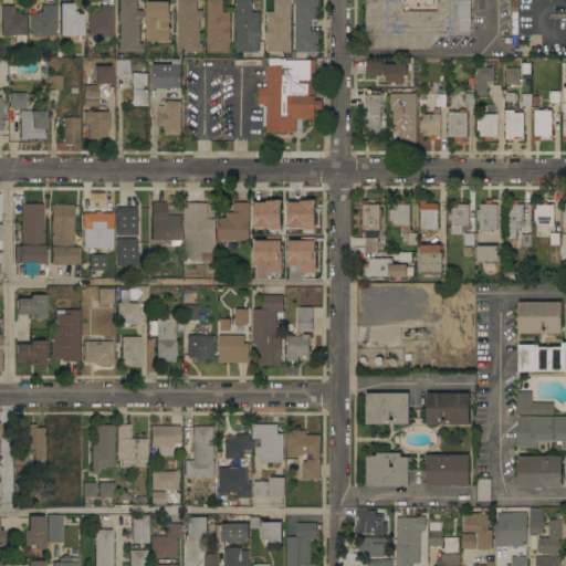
[(118,52),(118,51),(117,51),(117,39),(119,39),(119,24),(117,24),(117,11),(118,11),(118,0),(137,0),(137,11),(143,10),(143,19),(139,19),(139,43),(143,43),(143,52),(118,52)]
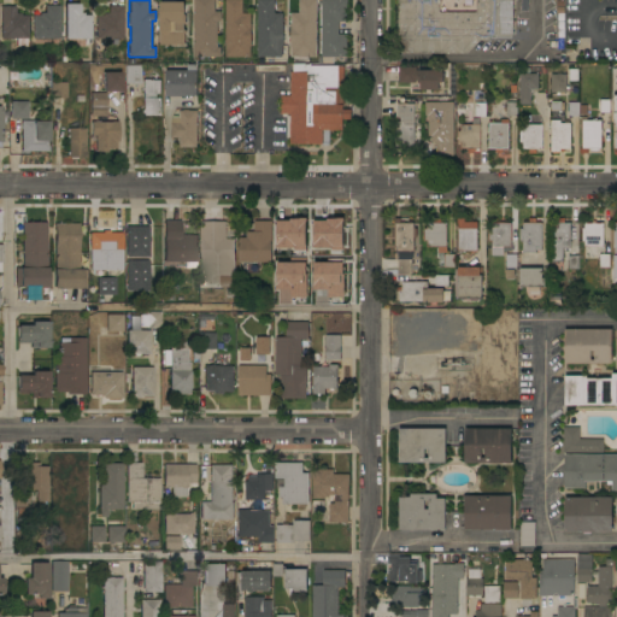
[(215,0),(215,11),(221,11),(221,21),(217,21),(217,47),(221,47),(221,57),(194,57),(194,56),(193,56),(193,42),(194,42),(194,25),(193,25),(193,13),(195,13),(194,0),(215,0)]
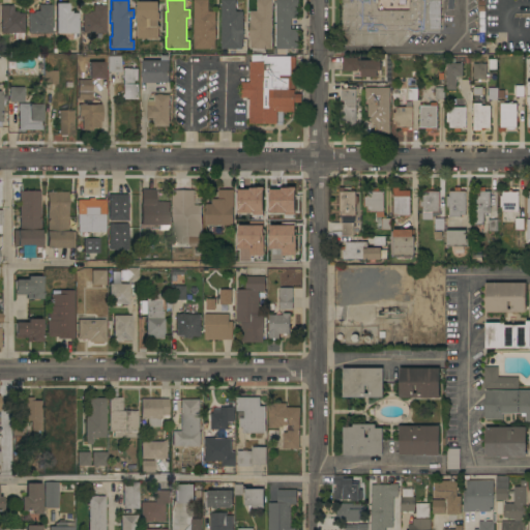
[(194,0),(208,0),(208,11),(215,11),(215,20),(215,40),(215,49),(194,49),(194,0)]
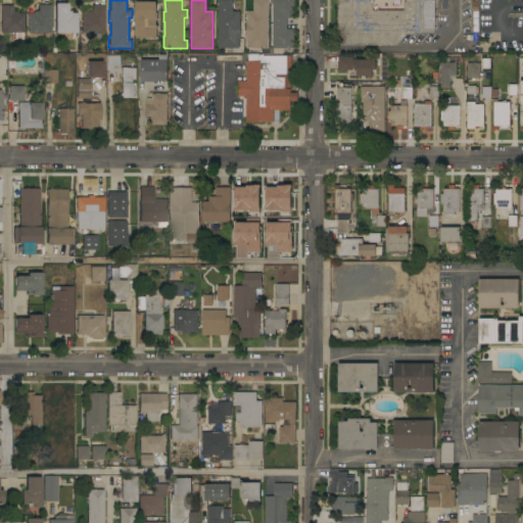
[(218,0),(232,0),(232,11),(239,11),(239,20),(240,20),(240,40),(239,40),(239,48),(238,48),(238,52),(229,52),(229,48),(218,48),(218,0)]
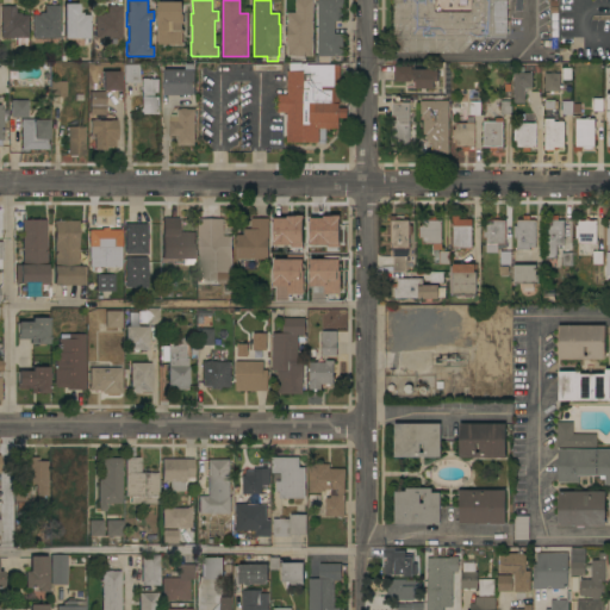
[(287,45),(287,24),(287,13),(296,13),(296,0),(312,0),(312,56),(288,56),(287,45)]
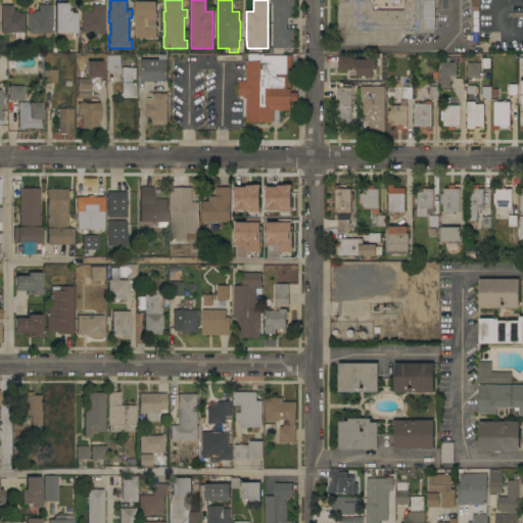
[(272,0),(294,0),(294,9),(293,9),(293,17),(286,17),(287,29),(293,29),(293,38),(294,38),(294,48),(273,48),(272,0)]
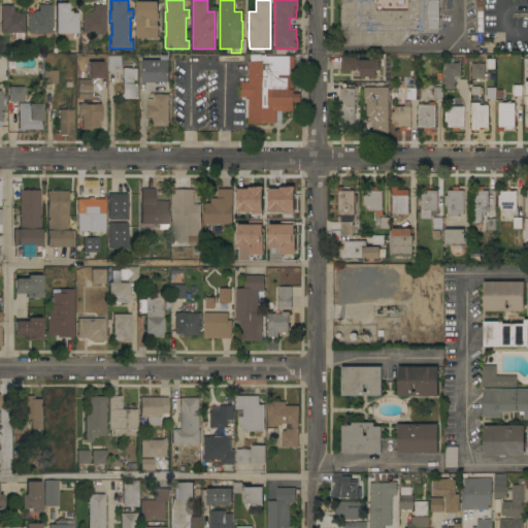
[(340,45),(340,0),(438,0),(438,31),(419,31),(419,34),(410,34),(399,45),(340,45)]
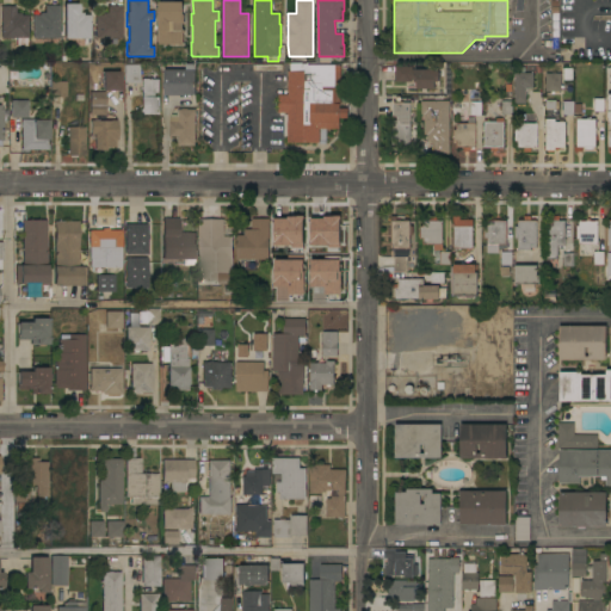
[(159,44),(158,1),(181,1),(181,14),(184,14),(184,23),(180,23),(180,30),(183,30),(183,44),(159,44)]
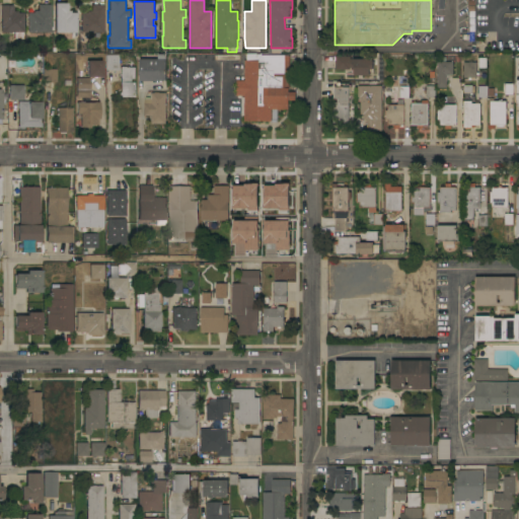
[(54,3),(66,3),(66,11),(71,11),(71,13),(77,13),(77,33),(54,32),(54,3)]
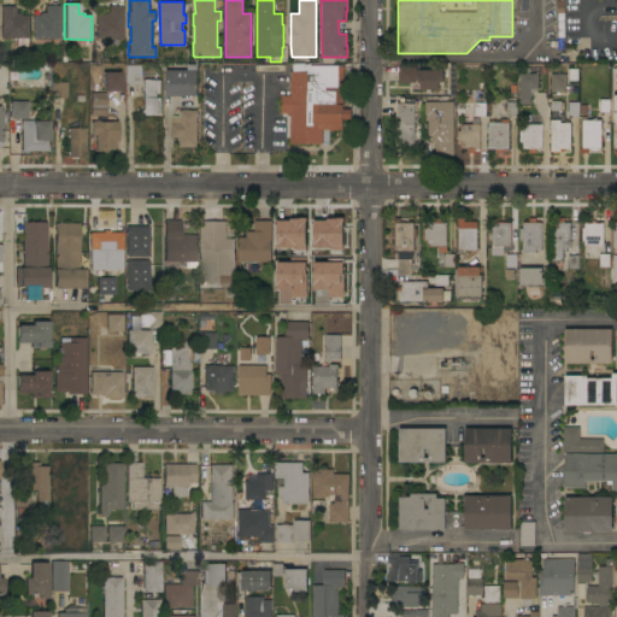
[(60,39),(33,39),(33,16),(40,16),(40,13),(46,13),(46,5),(60,5),(60,39)]
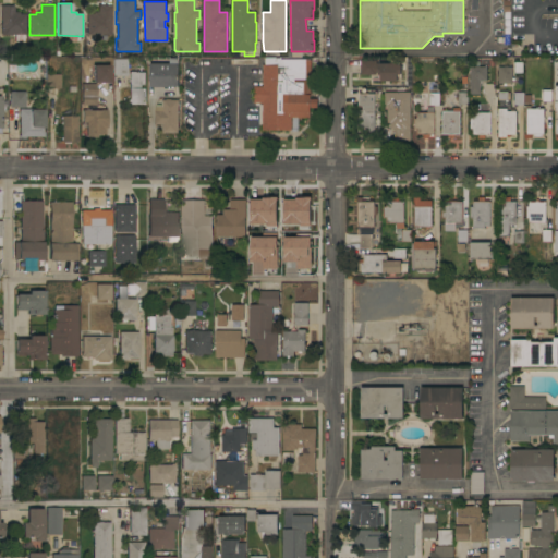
[(1,5),(14,5),(14,12),(19,12),(19,14),(24,14),(24,43),(15,43),(15,35),(1,35),(1,5)]
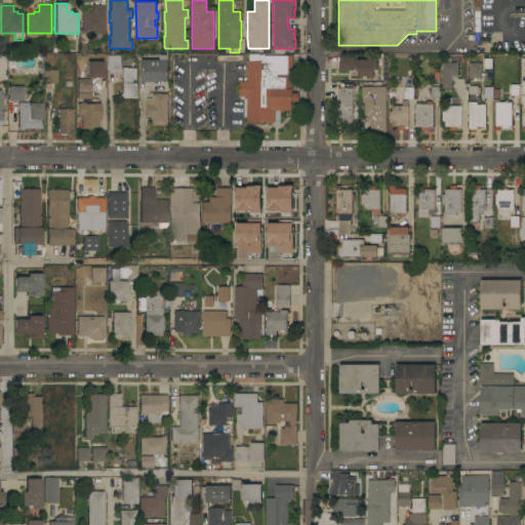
[(105,33),(82,33),(81,13),(87,13),(87,11),(92,11),(92,5),(105,5),(105,33)]
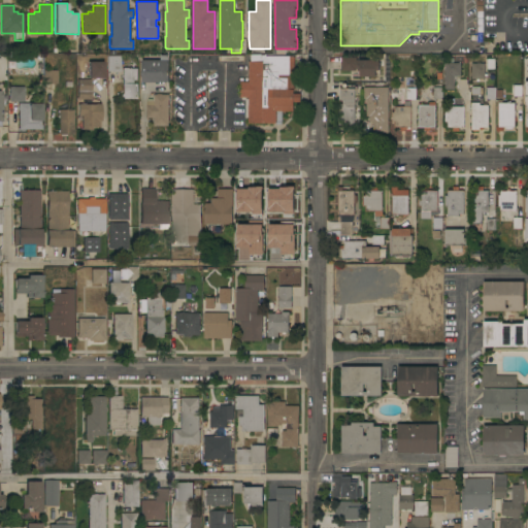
[(248,62),(251,62),(251,54),(294,55),(294,91),(292,91),(292,94),(300,94),(300,102),(293,102),(293,113),(276,113),(276,123),(249,123),(249,98),(240,98),(240,81),(248,81),(248,62)]
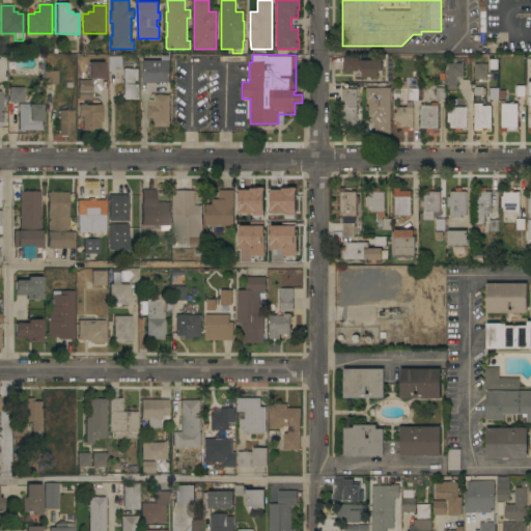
[(120,56),(121,72),(108,73),(108,57),(120,56)]
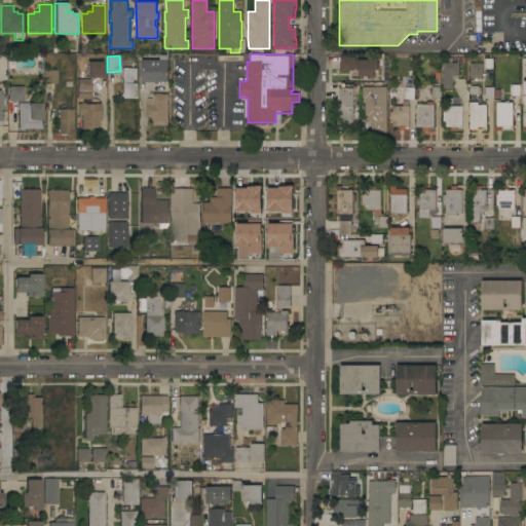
[(141,82),(141,60),(159,60),(159,55),(167,55),(167,82),(141,82)]
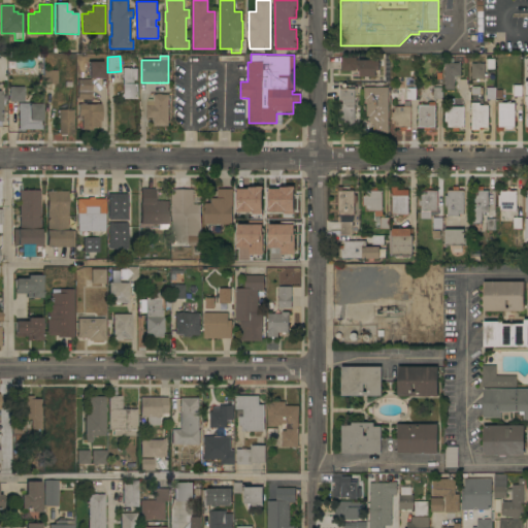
[(341,57),(357,58),(357,71),(340,71),(341,57)]
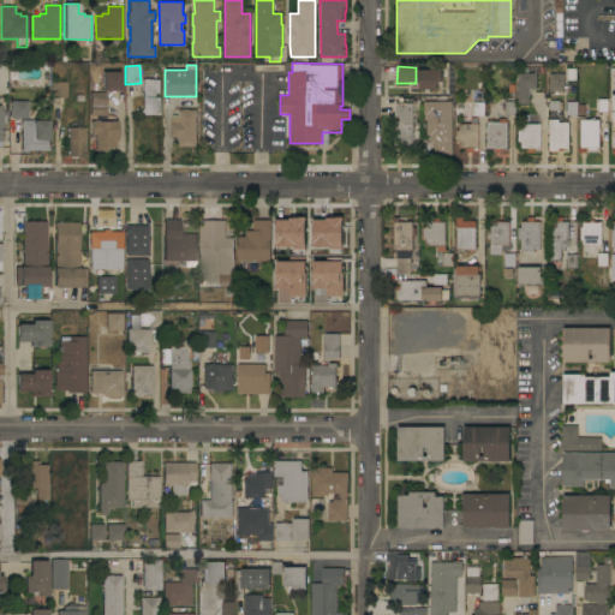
[(437,71),(437,72),(441,72),(441,82),(437,82),(437,90),(418,89),(419,83),(416,83),(416,70),(437,71)]
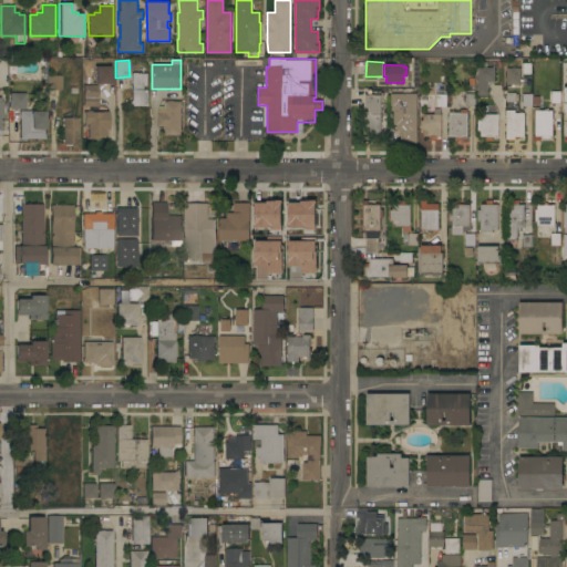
[(523,75),(523,64),(532,64),(532,74),(523,75)]
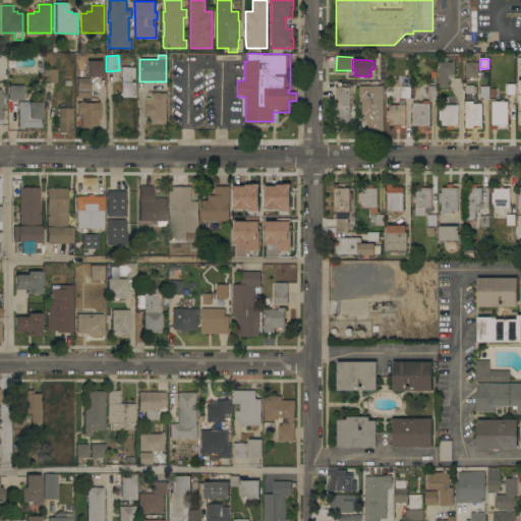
[(102,61),(102,77),(88,77),(88,61),(102,61)]
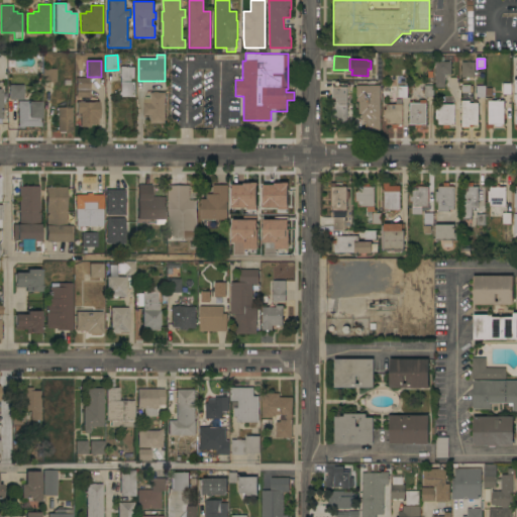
[(435,62),(450,62),(450,75),(446,75),(446,78),(444,78),(444,88),(435,88),(435,62)]
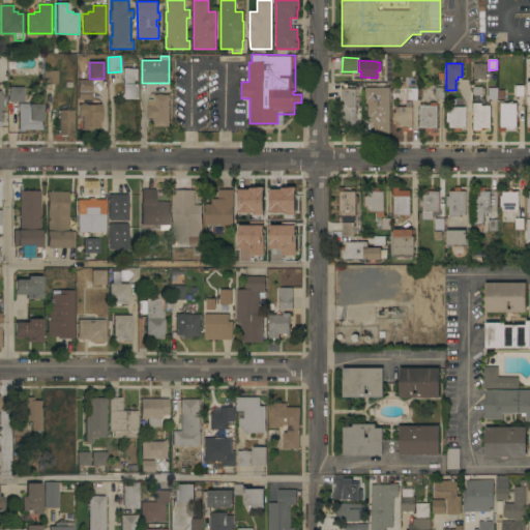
[(473,64),(487,64),(487,75),(489,75),(489,77),(487,77),(487,80),(480,80),(480,82),(477,82),(477,80),(473,80),(473,64)]
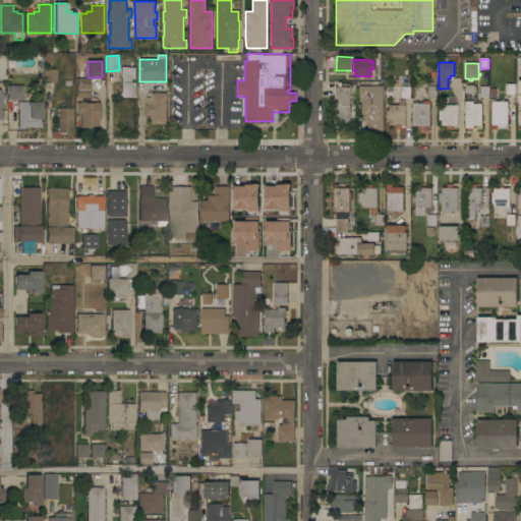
[(135,67),(135,79),(132,79),(131,82),(135,82),(135,98),(121,98),(121,96),(120,96),(120,93),(121,93),(121,67),(135,67)]
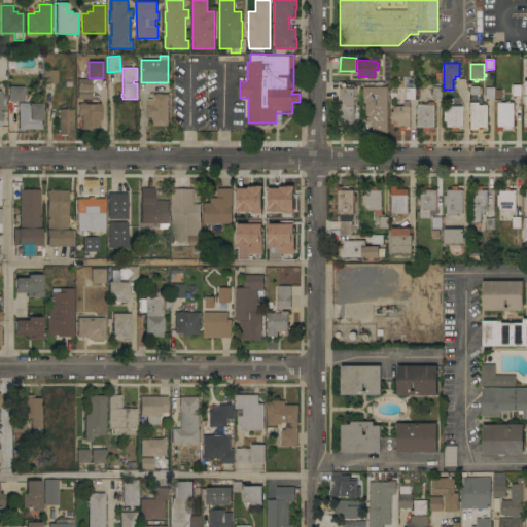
[(57,70),(57,83),(43,84),(43,71),(57,70)]
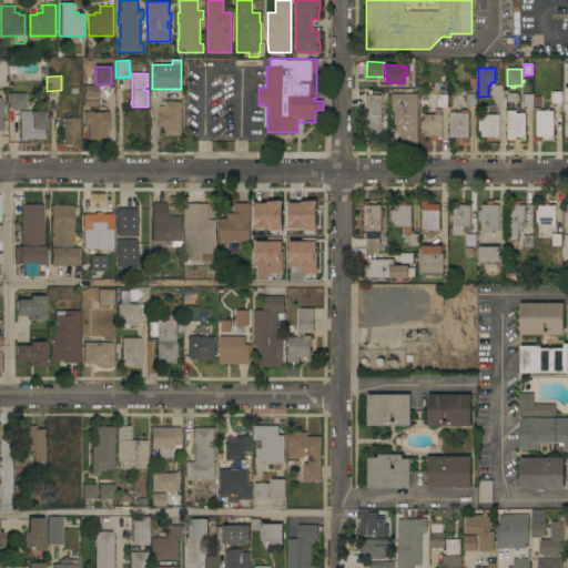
[(435,93),(435,83),(445,83),(445,93),(435,93)]
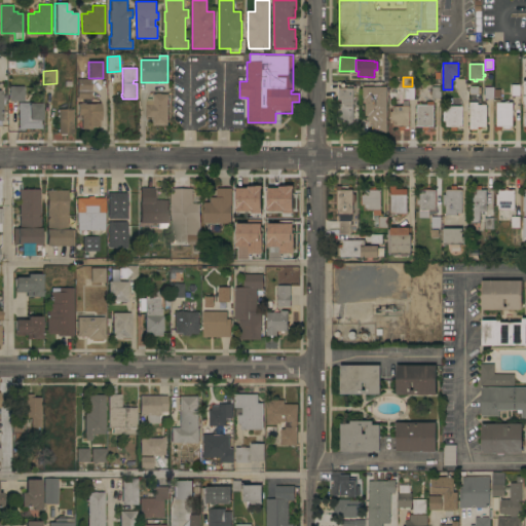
[(90,101),(77,101),(77,79),(91,79),(90,101)]
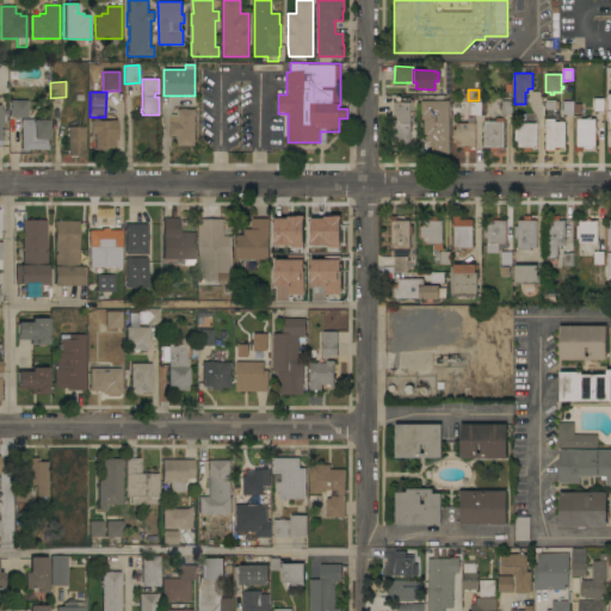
[(390,122),(397,122),(397,117),(393,117),(393,103),(395,103),(395,98),(409,98),(409,149),(400,149),(400,147),(392,147),(390,122)]
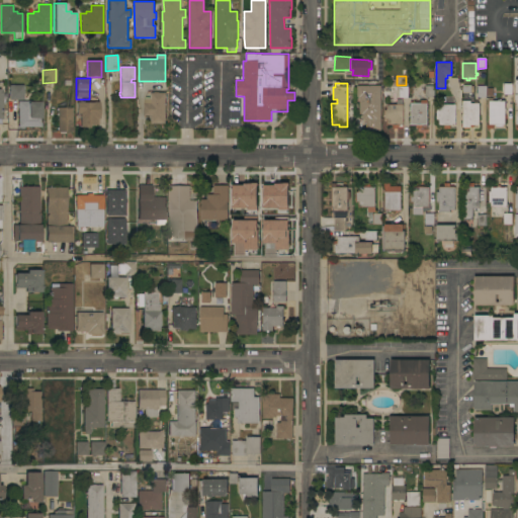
[(503,95),(504,84),(512,84),(512,96),(503,95)]
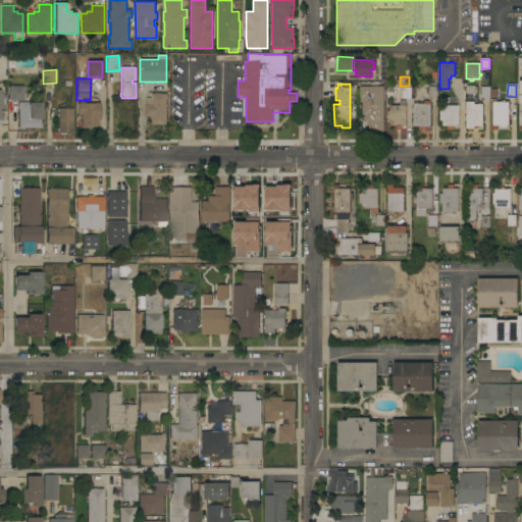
[(23,86),(23,101),(9,101),(9,87),(23,86)]
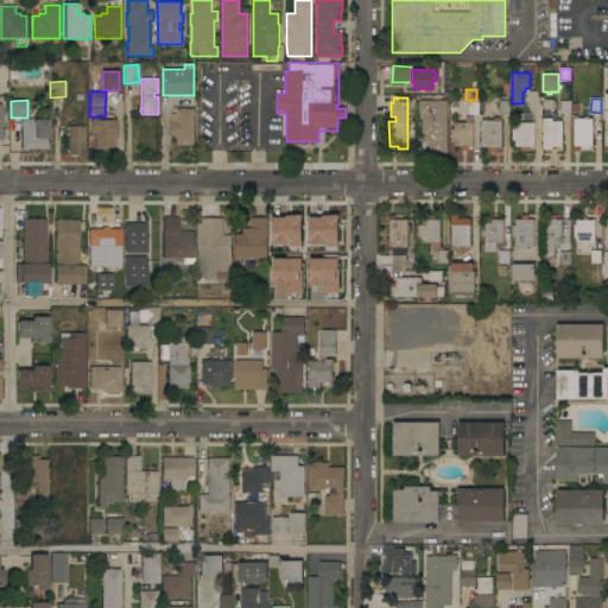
[(447,153),(430,154),(430,140),(425,140),(425,134),(422,134),(422,113),(418,113),(418,101),(447,100),(447,153)]
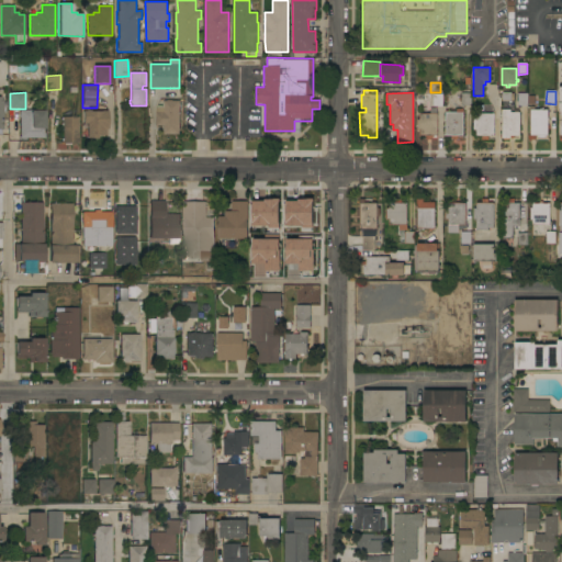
[(442,108),(434,108),(434,94),(442,94),(442,108)]
